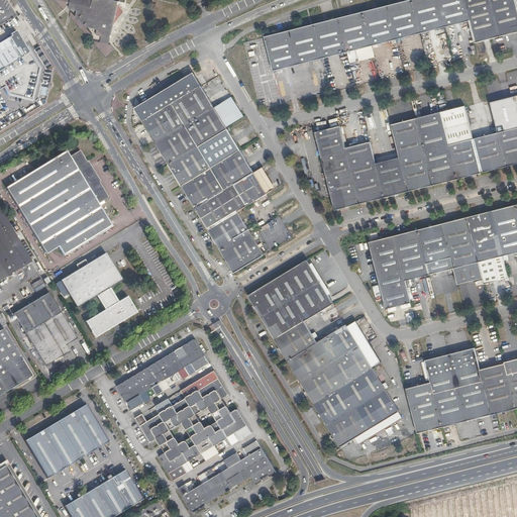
[(55,0),(64,9),(68,6),(67,4),(67,0),(55,0)]
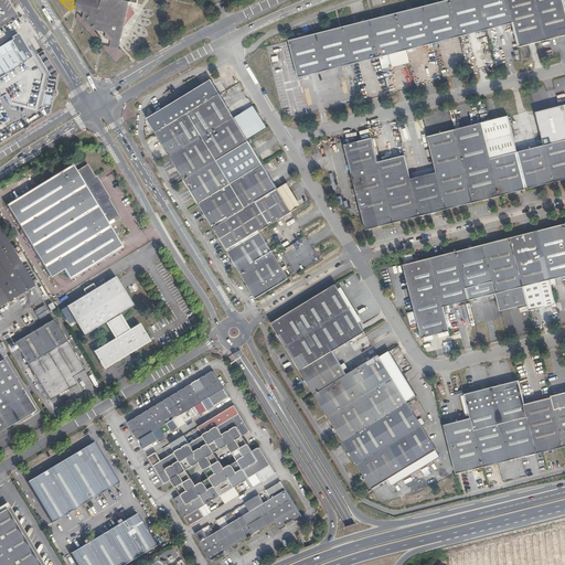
[(113,45),(119,46),(124,28),(135,13),(130,4),(129,4),(130,1),(137,3),(137,0),(78,0),(76,10),(85,12),(83,19),(83,20),(91,28),(92,28),(108,32),(106,39),(114,41),(113,45)]
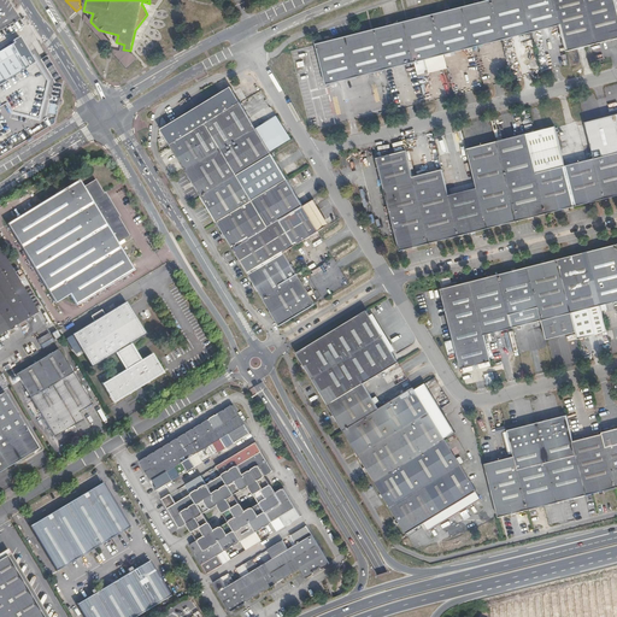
[(501,40),(491,0),(489,0),(462,7),(472,47),(491,42),(501,40)]
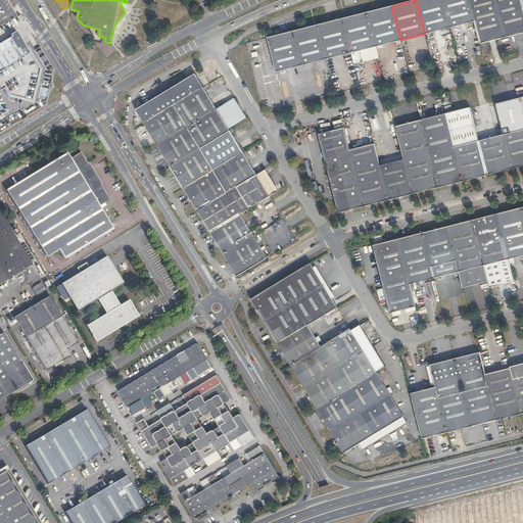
[(449,28),(442,0),(416,0),(425,34),(449,28)]
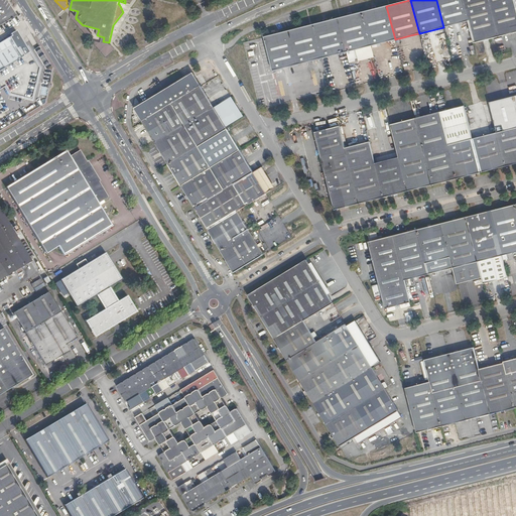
[(468,21),(463,0),(436,0),(443,27),(444,27),(452,25),(468,21)]
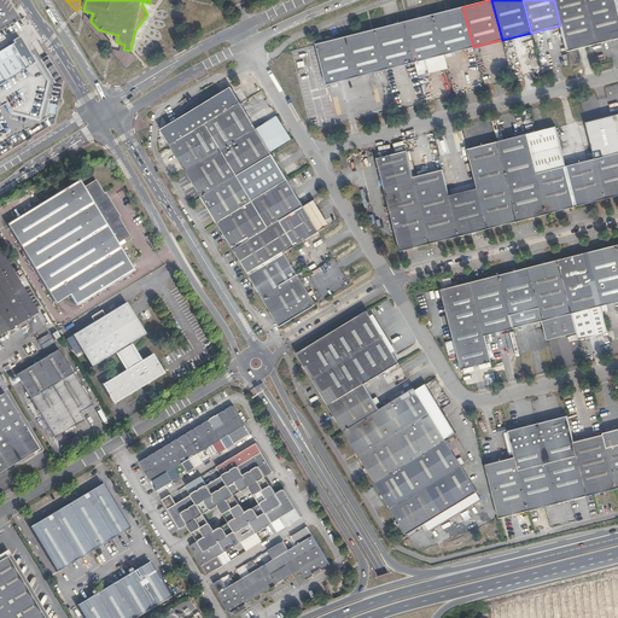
[(554,0),(560,25),(567,51),(586,46),(617,38),(617,4),(617,0),(554,0)]
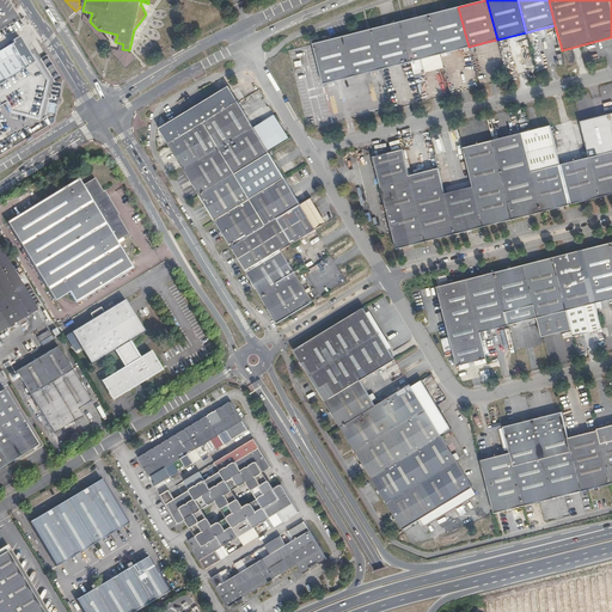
[(469,47),(458,7),(371,29),(381,69),(410,62),(414,75),(426,72),(422,59),(469,47)]
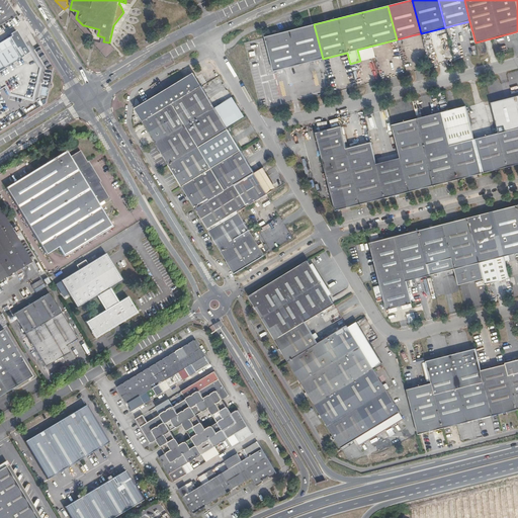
[(76,18),(76,17),(71,12),(70,16),(88,37),(92,33),(84,25),(83,25),(76,18)]
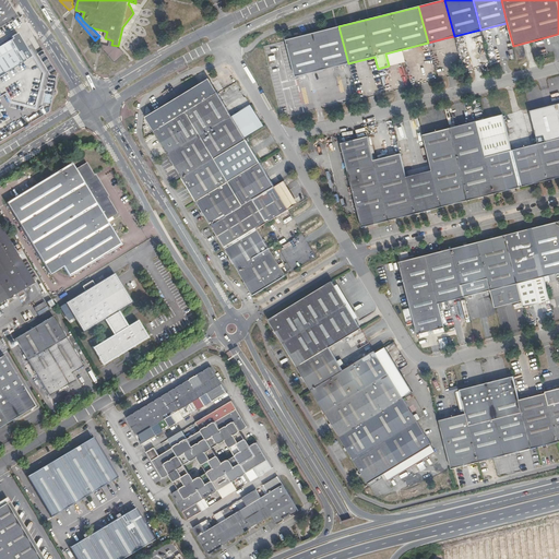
[(348,63),(339,26),(286,40),(296,76),(348,63)]
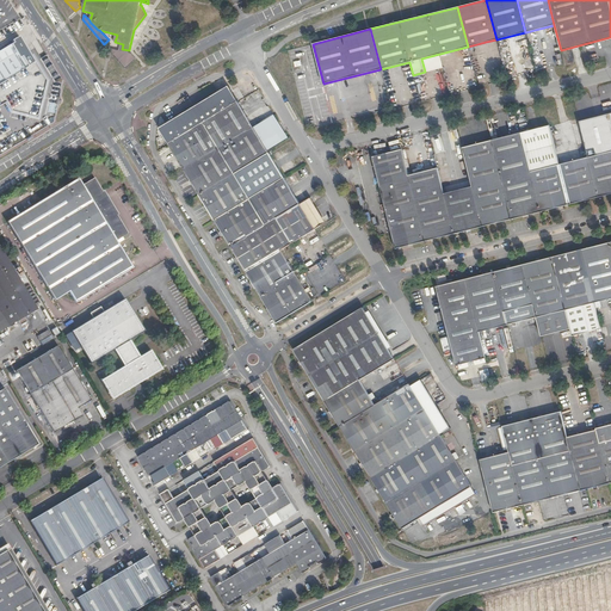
[(537,42),(535,30),(526,32),(529,44),(537,42)]
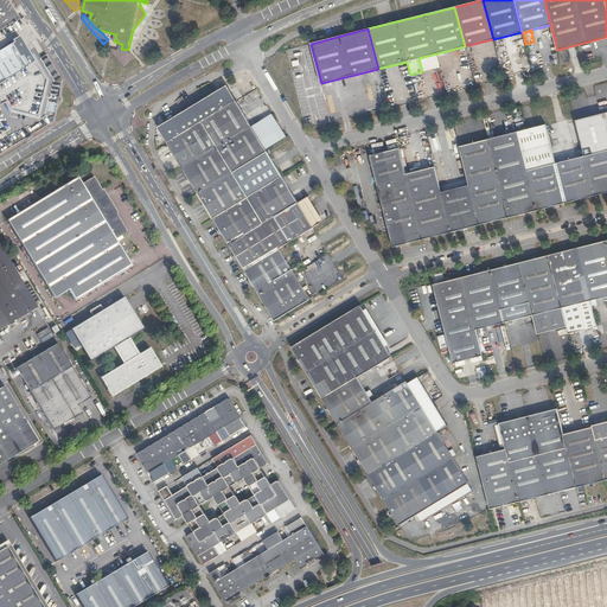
[(33,116),(37,101),(39,91),(44,77),(19,36),(12,40),(13,43),(0,50),(0,127),(1,126),(0,123),(0,104),(7,101),(12,110),(33,116)]
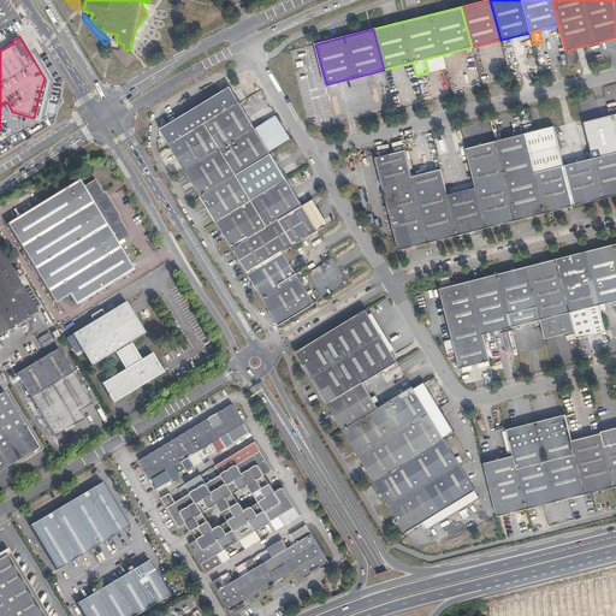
[(503,49),(501,40),(490,42),(492,52),(503,49)]
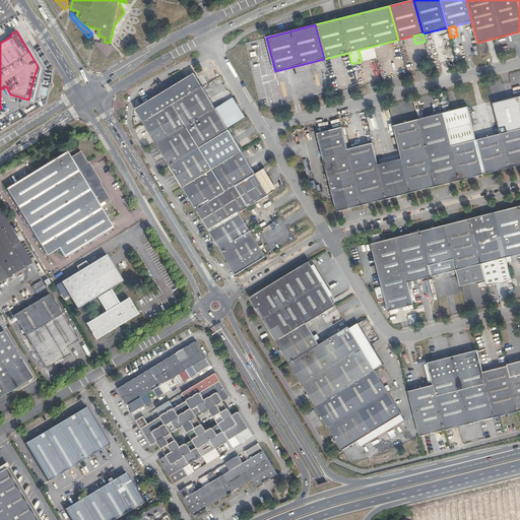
[(111,45),(110,45),(104,44),(94,42),(94,45),(107,57),(115,50),(111,45)]
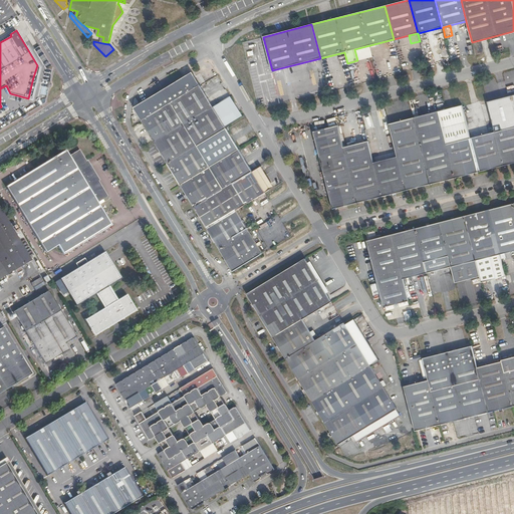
[(141,120),(200,85),(192,72),(134,107),(141,120)]
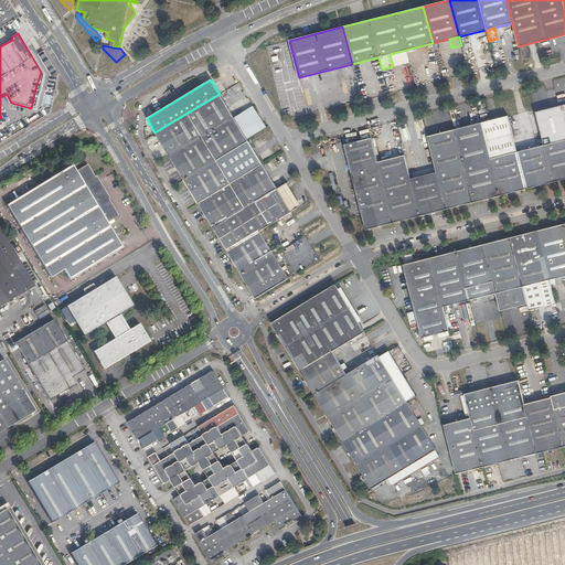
[(234,117),(220,94),(155,132),(170,157),(234,118),(234,117)]
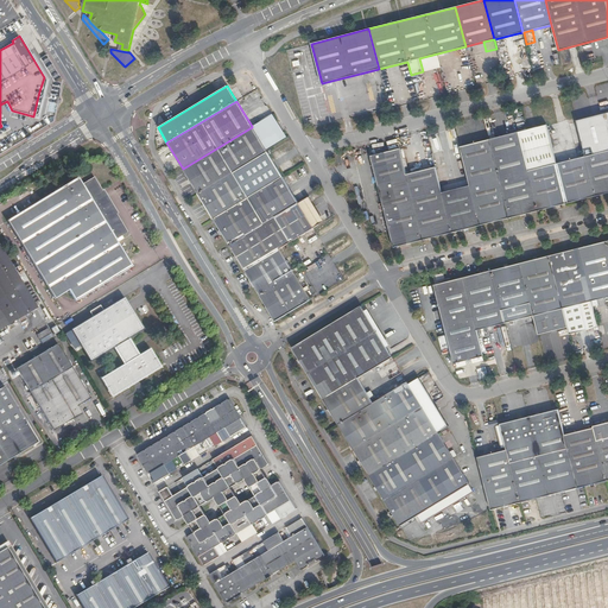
[(586,157),(596,196),(607,192),(607,113),(576,122),(586,157)]
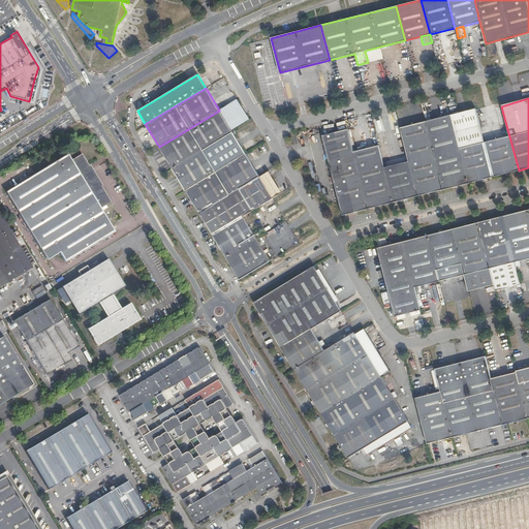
[(237,99),(219,110),(219,111),(230,129),(248,119),(237,99)]
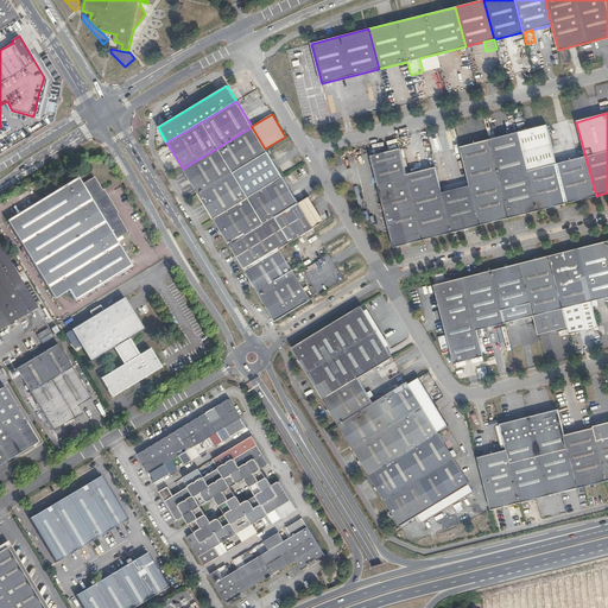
[(518,133),(538,210),(596,196),(586,157),(557,164),(548,125),(518,133)]
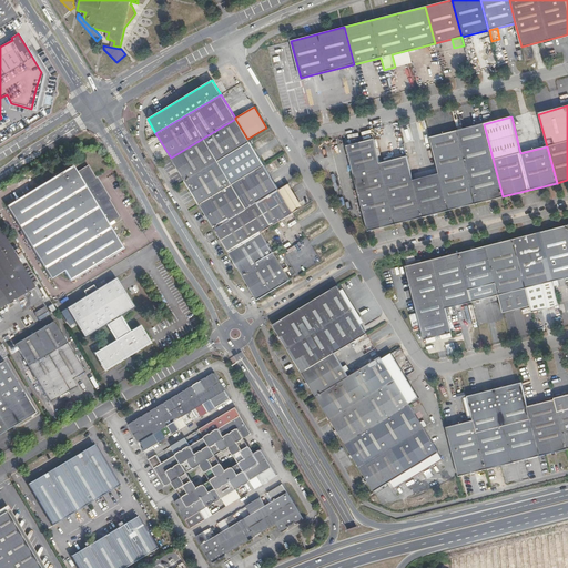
[(247,139),(235,119),(171,158),(185,181),(217,161),(250,142),(247,139)]
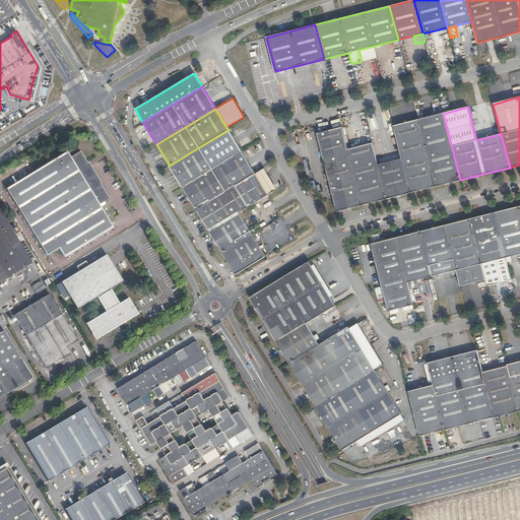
[(411,193),(446,184),(450,183),(460,180),(443,114),(394,126),(394,129),(402,158),(411,193)]
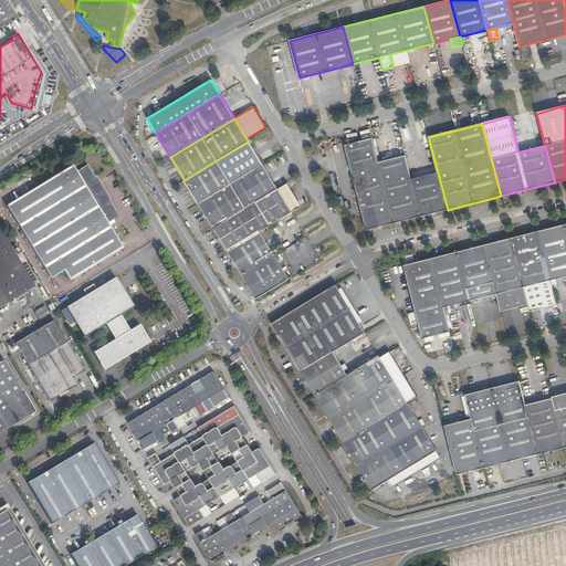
[(421,217),(411,179),(406,157),(405,156),(378,163),(373,138),(345,145),(367,230),(378,228),(383,227),(421,217)]
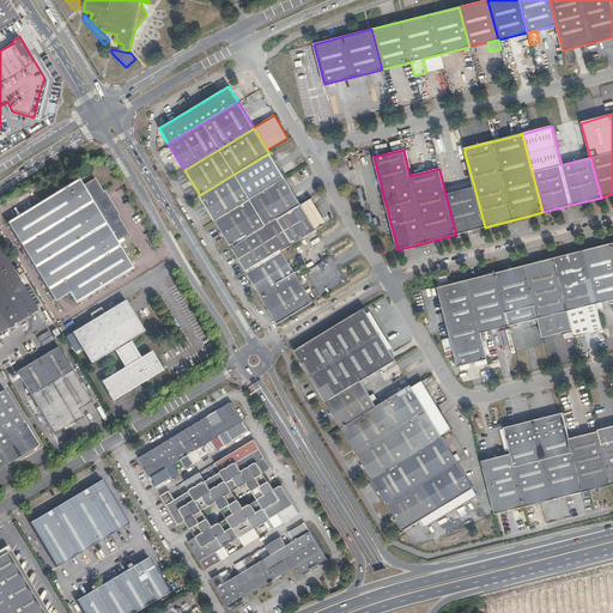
[(474,187),(465,152),(454,155),(462,190),(474,187)]
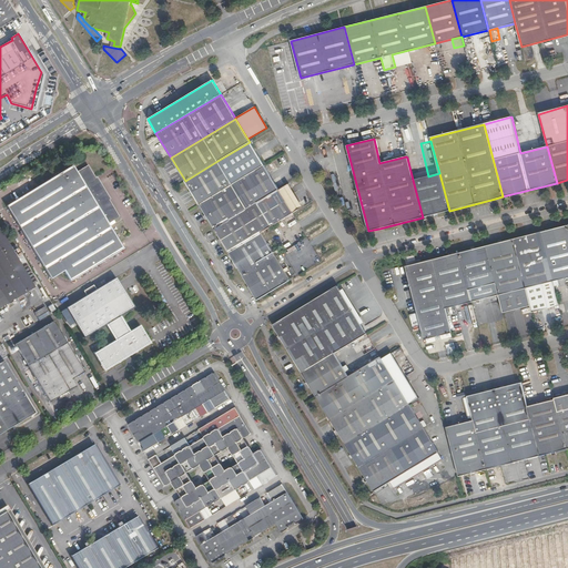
[(250,142),(217,161),(185,181),(200,204),(232,185),(264,165),(250,142)]
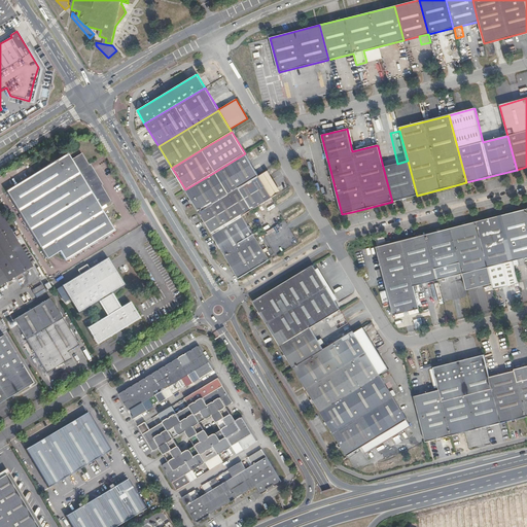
[(386,144),(378,146),(383,167),(392,165),(386,144)]
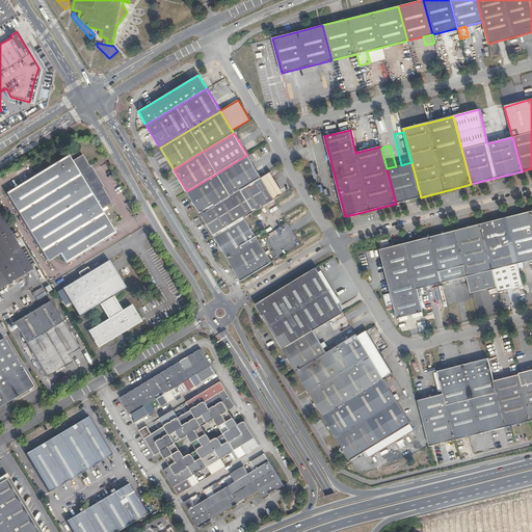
[(92,170),(89,166),(82,155),(72,161),(68,156),(6,193),(48,261),(60,254),(67,263),(115,233),(101,210),(111,203),(102,187),(99,188),(89,173),(92,170)]
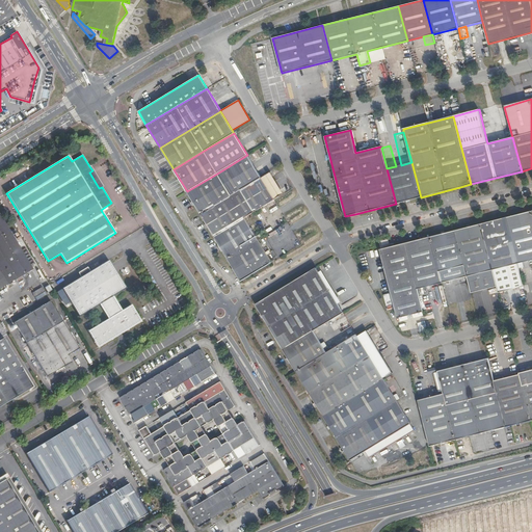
[(217,174),(187,191),(200,213),(261,177),(247,155),(217,174)]
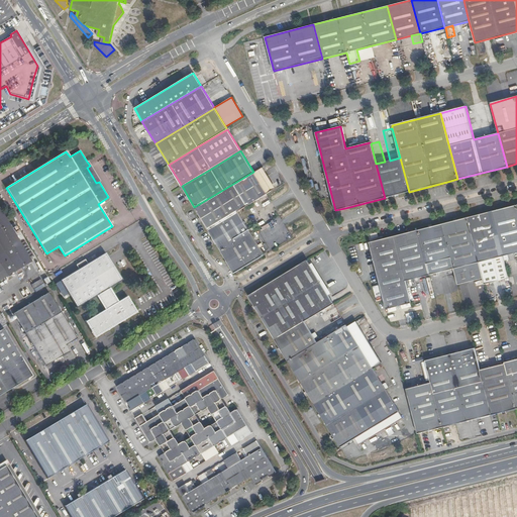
[(398,194),(409,192),(400,158),(390,161),(385,162),(376,164),(385,198),(395,195),(398,194)]
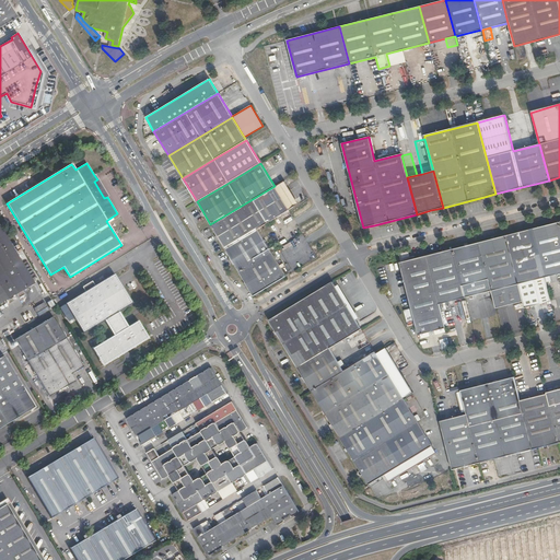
[(100,172),(94,175),(97,179),(94,182),(104,198),(107,197),(113,194),(100,172)]
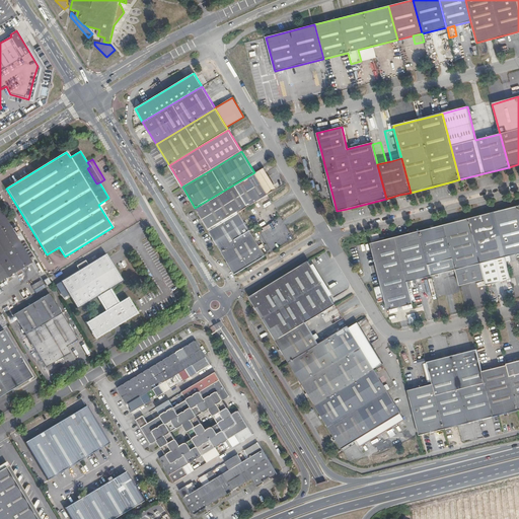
[(254,172),(195,208),(201,218),(203,222),(209,230),(238,212),(268,195),(257,177),(267,172),(264,168),(254,173),(254,172)]
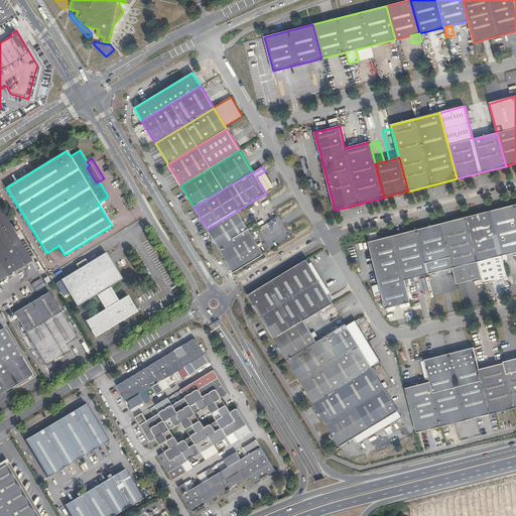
[(275,187),(265,171),(256,176),(266,194),(275,187)]
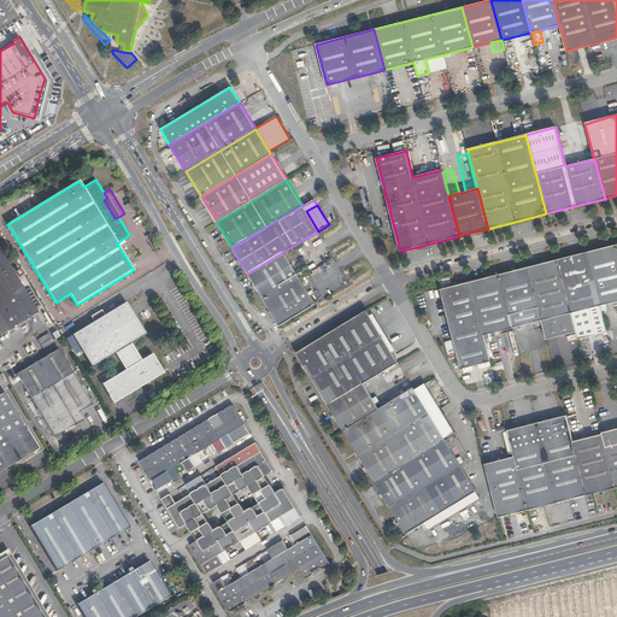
[(616,244),(440,289),(460,369),(491,362),(485,335),(512,328),(541,321),(546,339),(576,331),(577,339),(606,331),(600,306),(616,300),(616,244)]
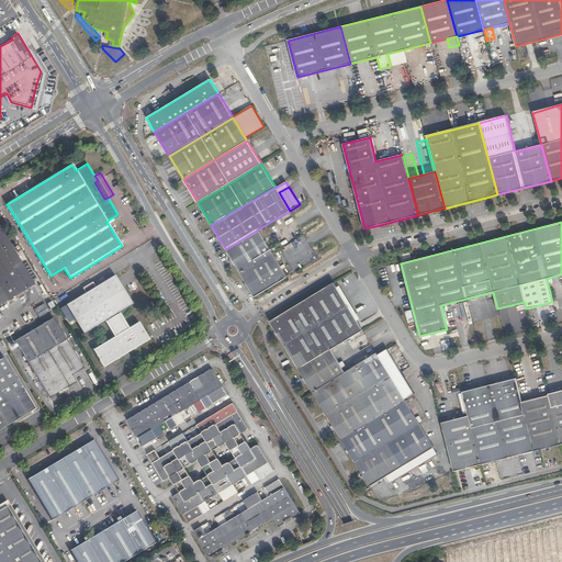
[(0,304),(17,295),(19,293),(34,284),(0,228),(0,304)]
